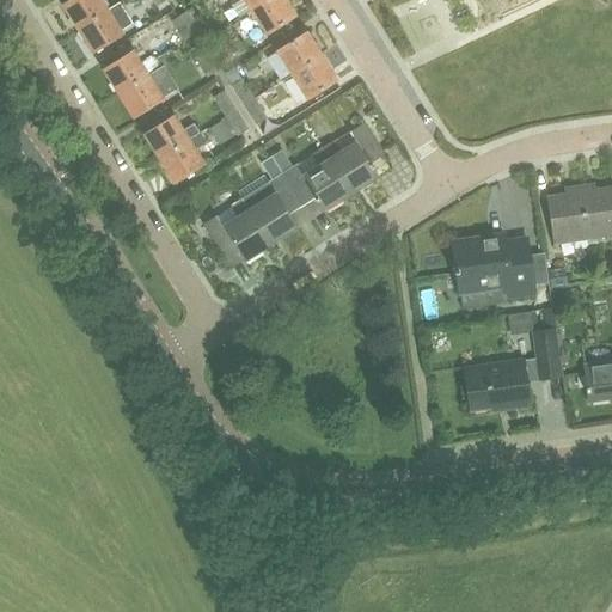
[(69,0),(62,5),(78,29),(108,11),(101,0),(69,0)]
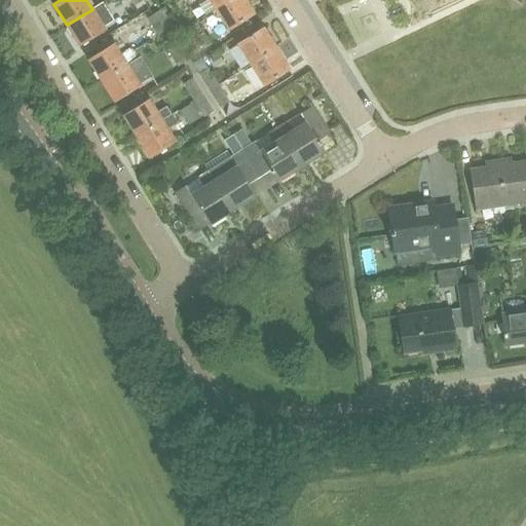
[(207,0),(211,0),(217,9),(230,0),(197,0),(200,4),(207,0)]
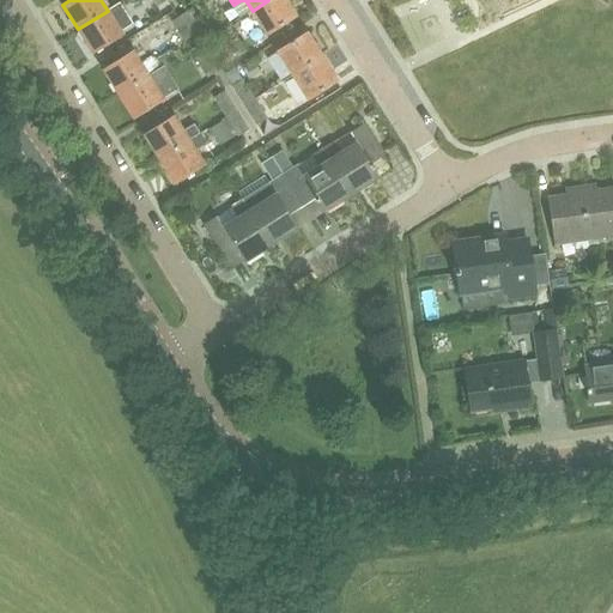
[(286,0),(268,0),(253,11),(267,35),(297,16),(286,0)]
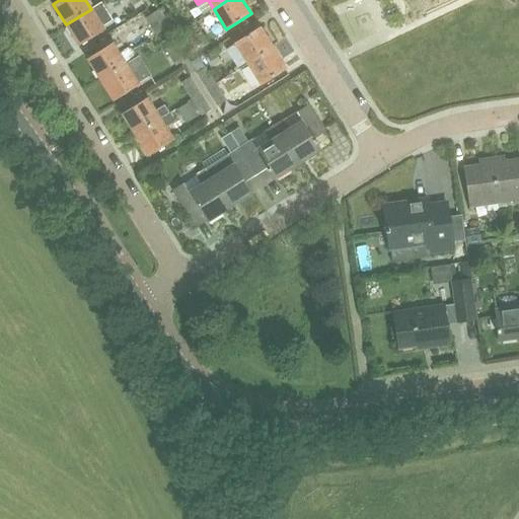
[(355,0),(358,6),(343,11),(347,20),(373,10),(369,0),(355,0)]
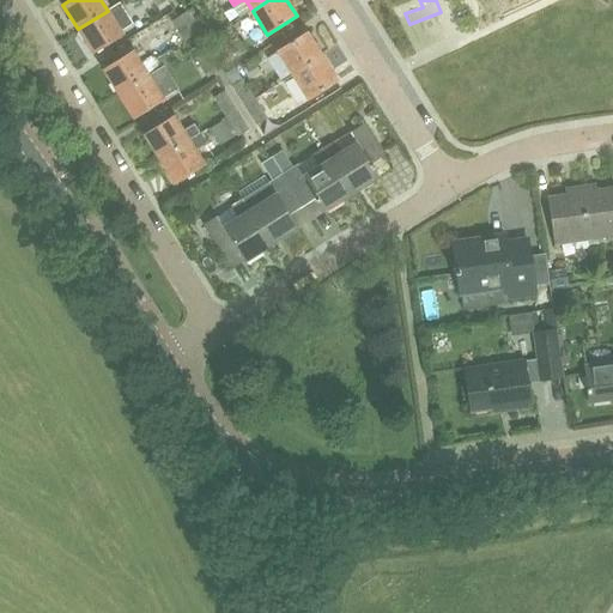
[(523,0),(490,0),(497,16),(526,5),(523,0)]
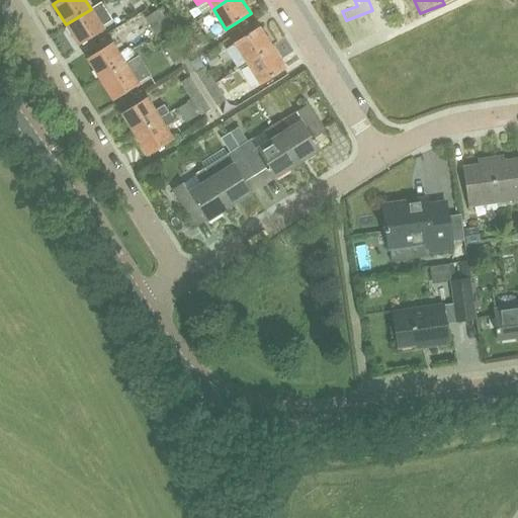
[(164,29),(168,36),(177,30),(173,24),(173,23),(163,7),(154,12),(164,29)]
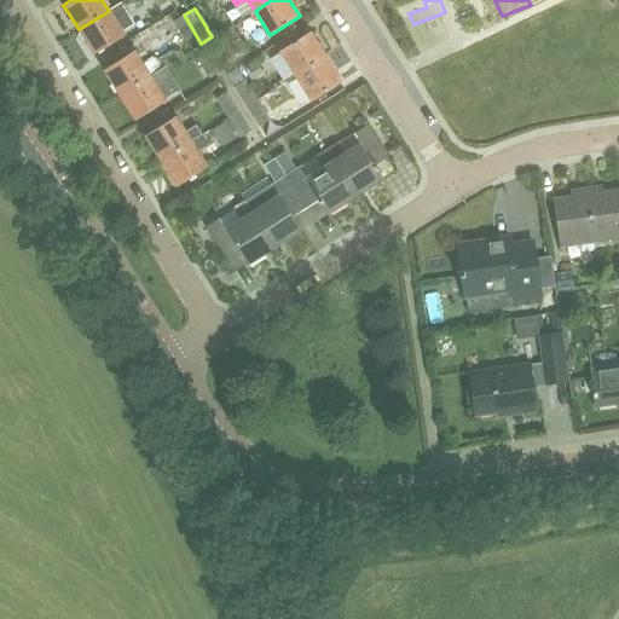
[(109,11),(79,29),(94,55),(123,35),(109,11)]
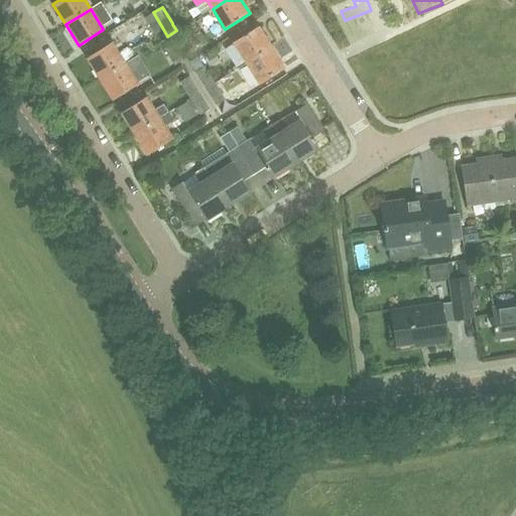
[(154,34),(163,29),(153,12),(150,14),(144,18),(154,34)]
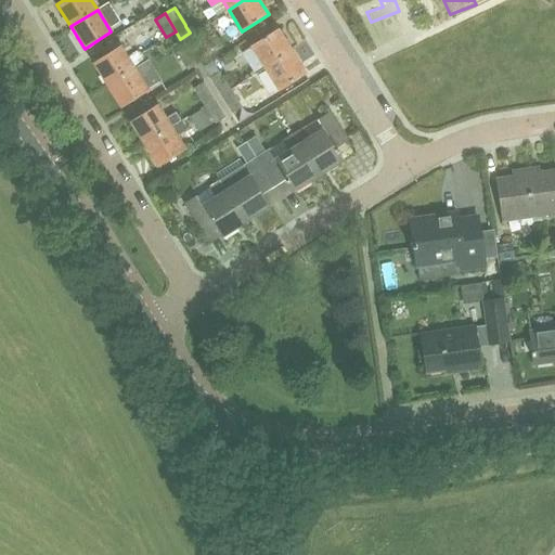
[(285,55),(292,51),(278,29),(252,46),(265,68),(285,55)]
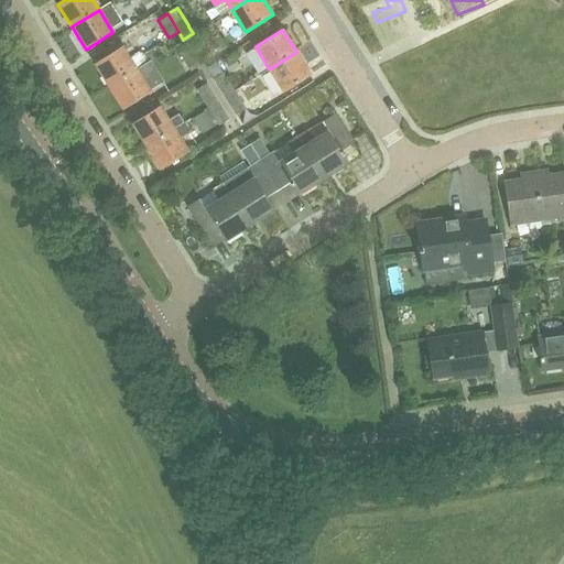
[(198,41),(188,47),(199,66),(209,60),(198,41)]
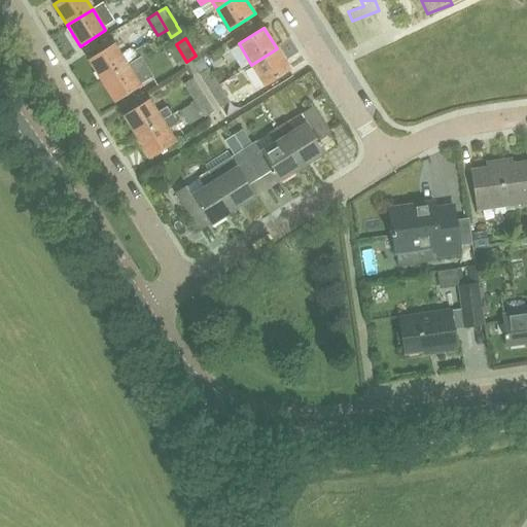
[(128,65),(127,65),(120,54),(114,44),(89,60),(102,81),(128,65)]
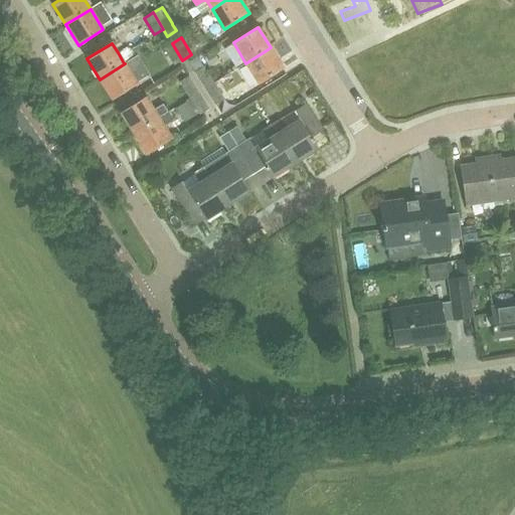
[(182,60),(172,43),(163,48),(173,65),(182,60)]
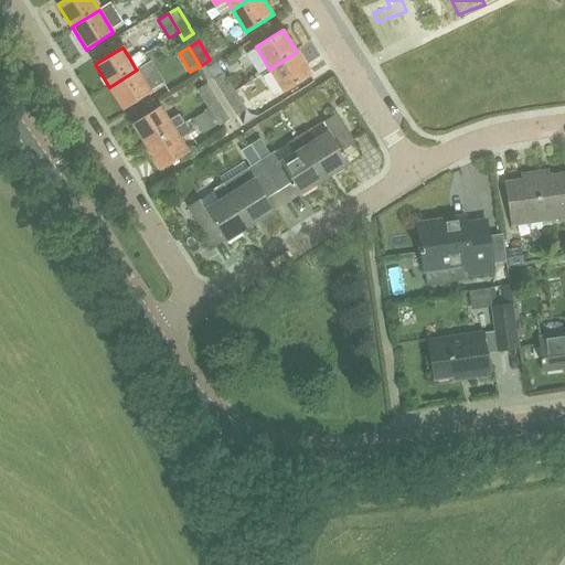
[(311,75),(297,52),(290,56),(269,70),(284,92),(311,75)]
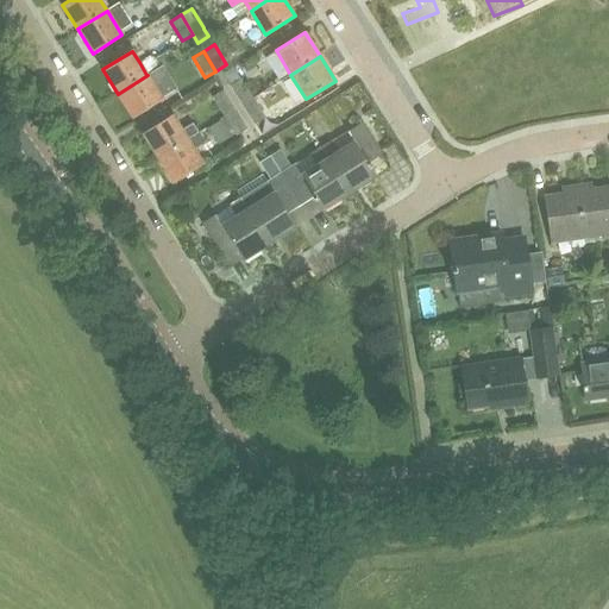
[(148,75),(118,94),(133,118),(162,100),(148,75)]
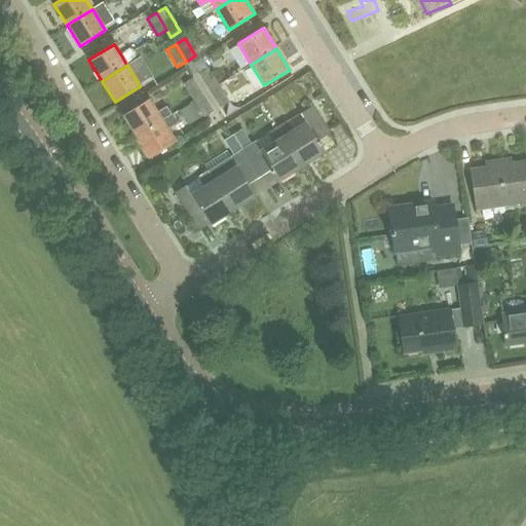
[(209,90),(219,84),(209,68),(198,74),(209,90)]
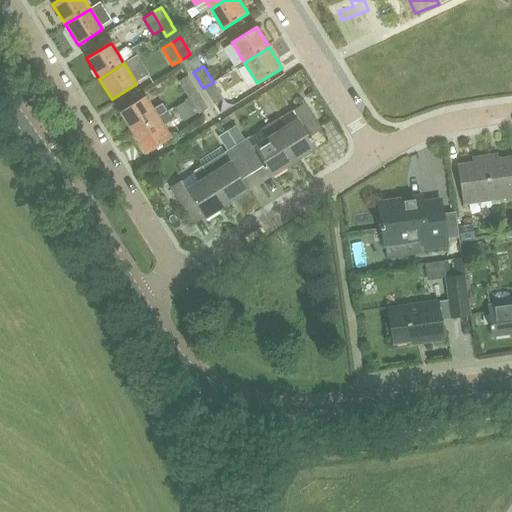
[(188,99),(198,92),(188,76),(178,82),(188,99)]
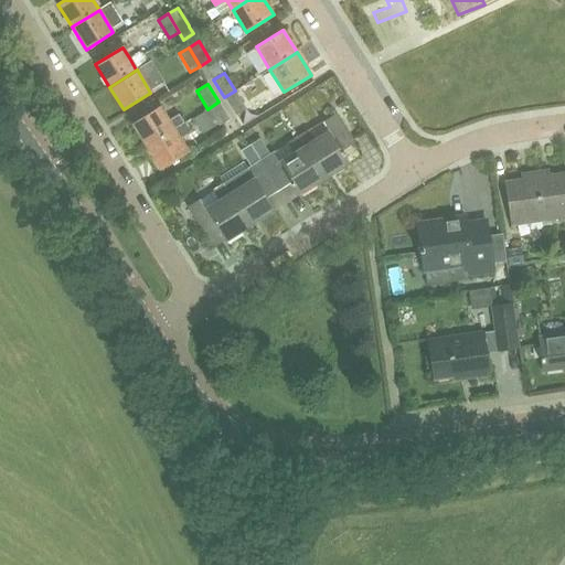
[(246,109),(235,91),(224,97),(235,116),(246,109)]
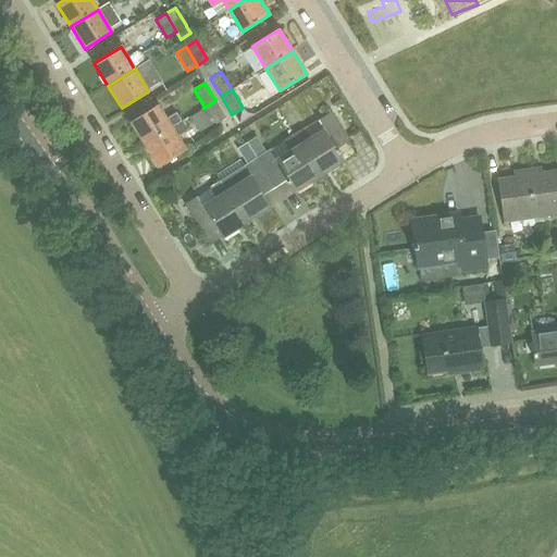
[(226,118),(215,100),(205,108),(215,125),(226,118)]
